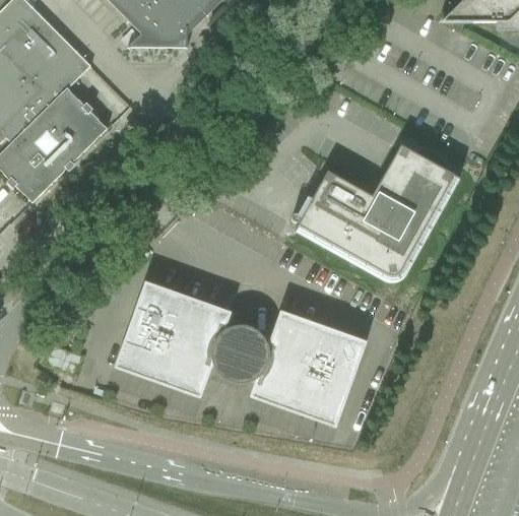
[(90,65),(76,51),(26,0),(9,0),(0,9),(0,169),(9,178),(6,181),(13,188),(15,185),(33,202),(64,171),(61,168),(72,156),(75,159),(107,128),(90,111),(92,108),(86,102),(84,104),(68,87),(90,65)]
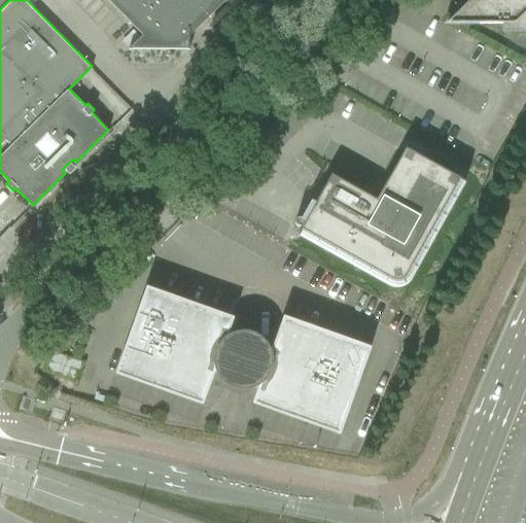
[(109,0),(142,33),(129,47),(189,47),(189,34),(223,0),(109,0)]
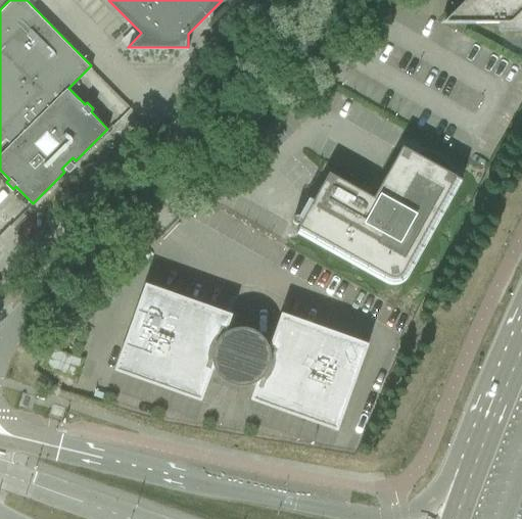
[(443,20),(468,21),(500,21),(500,29),(521,29),(521,0),(465,0),(445,18),(445,19),(443,20)]
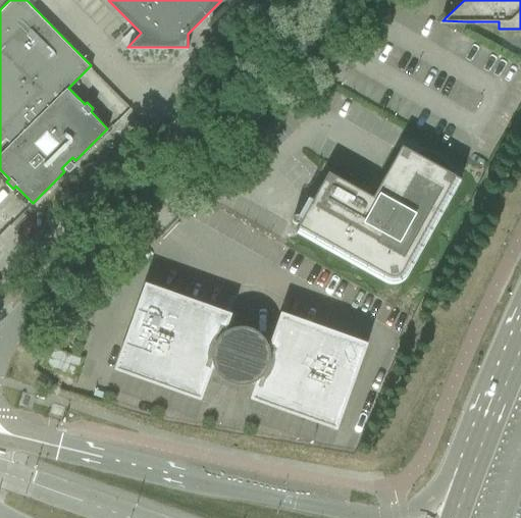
[(317,74),(311,85),(323,92),(329,81),(317,74)]
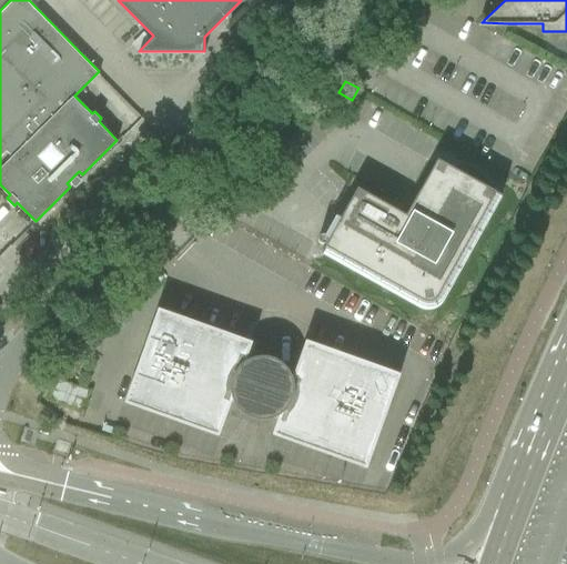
[(413,200),(414,200),(406,213),(357,185),(341,217),(327,240),(322,251),(323,252),(326,245),(423,300),(424,300),(425,300),(426,301),(427,301),(428,301),(429,301),(431,300),(432,300),(433,300),(433,299),(434,299),(435,298),(436,298),(436,296),(437,295),(495,192),(500,195),(502,193),(437,158),(418,192),(417,192),(416,192),(415,192),(414,192),(413,192),(413,193),(412,193),(412,194),(412,195),(412,197),(412,198),(412,199),(413,199),(413,200)]
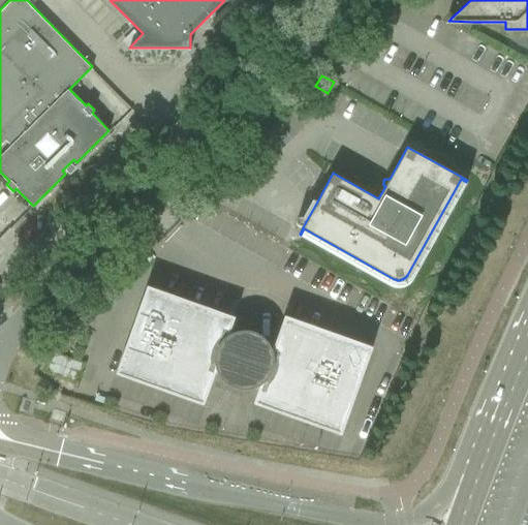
[(204,404),(216,369),(217,372),(218,374),(219,376),(221,378),(223,380),(225,382),(227,384),(229,385),(231,387),(235,388),(237,389),(240,389),(242,390),(245,390),(248,390),(250,389),(253,389),(255,388),(257,387),(260,385),(254,403),(341,434),(372,346),(285,315),(273,350),(272,347),(271,345),(270,343),(268,341),(267,339),(265,338),(262,336),(260,335),(258,333),(256,332),(254,331),(252,331),(249,330),(247,330),(245,330),(242,330),(240,330),(237,331),(235,332),(233,333),(230,334),(228,335),(235,316),(148,285),(117,373),(204,404)]
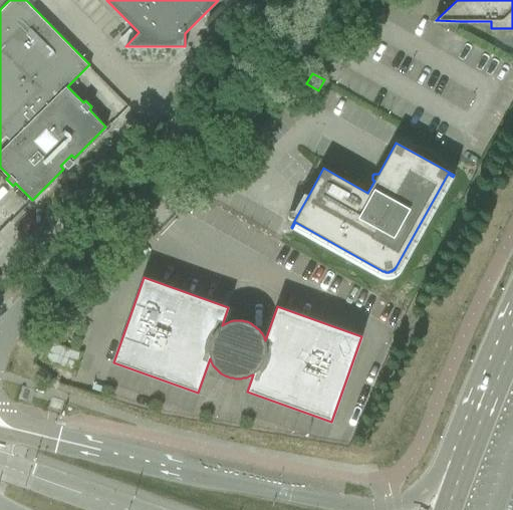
[(85,312),(78,305),(71,312),(79,319),(85,312)]
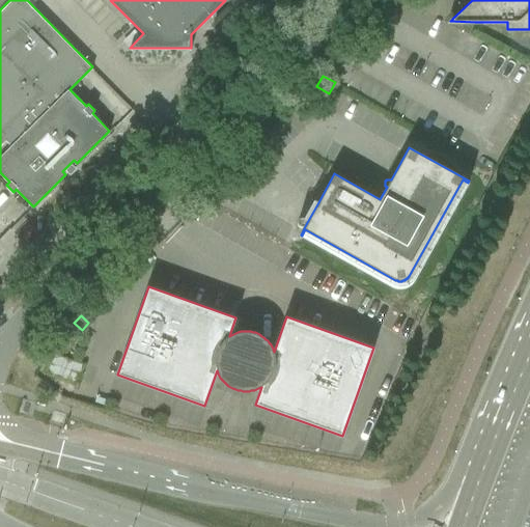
[(65,356),(58,378),(76,384),(83,362),(65,356)]
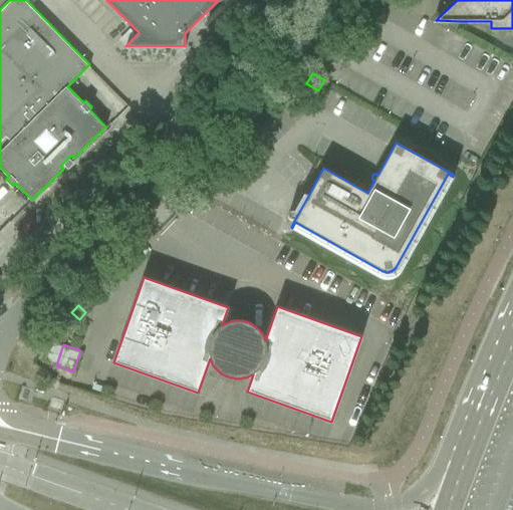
[(103,387),(93,384),(91,390),(101,393),(103,387)]
